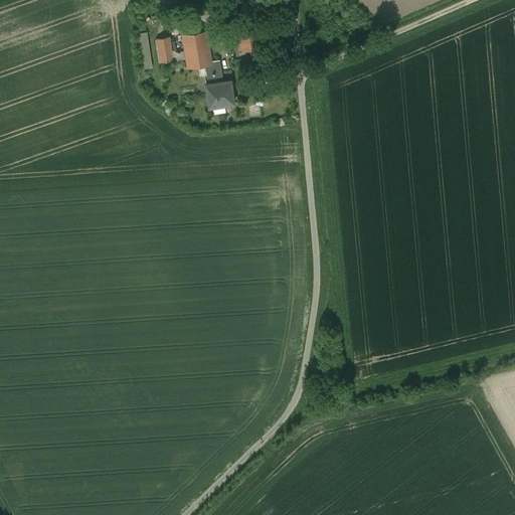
[(261,23),(236,26),(240,51),(265,48),(261,23)]
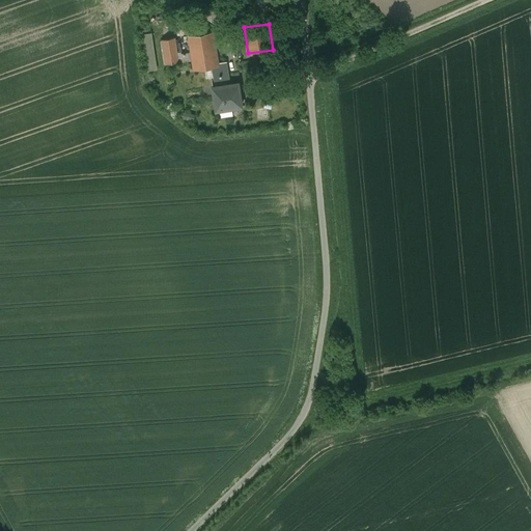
[(214,32),(189,36),(192,52),(193,60),(194,70),(213,66),(219,65),(219,62),(214,32)]
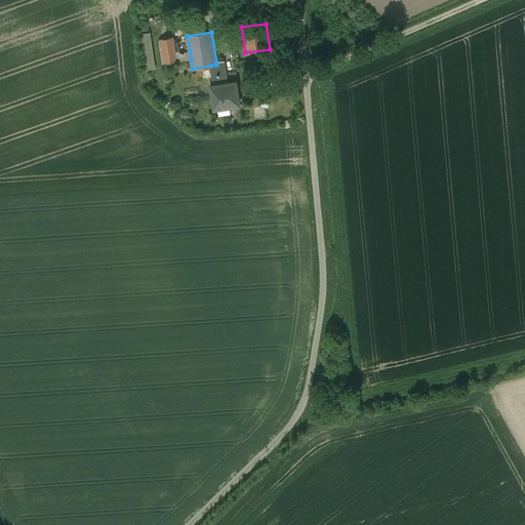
[(173,37),(161,39),(165,64),(191,59),(190,51),(175,54),(173,37)]
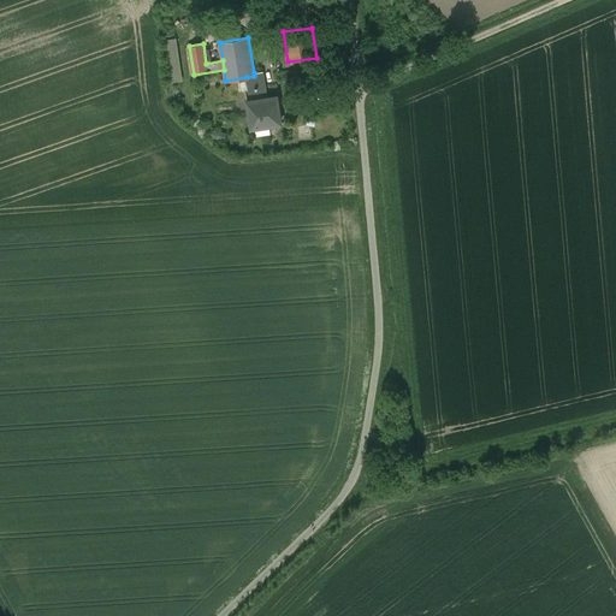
[(264,71),(254,72),(254,76),(247,77),(250,101),(247,101),(252,128),(282,123),(277,96),(268,99),(264,71)]
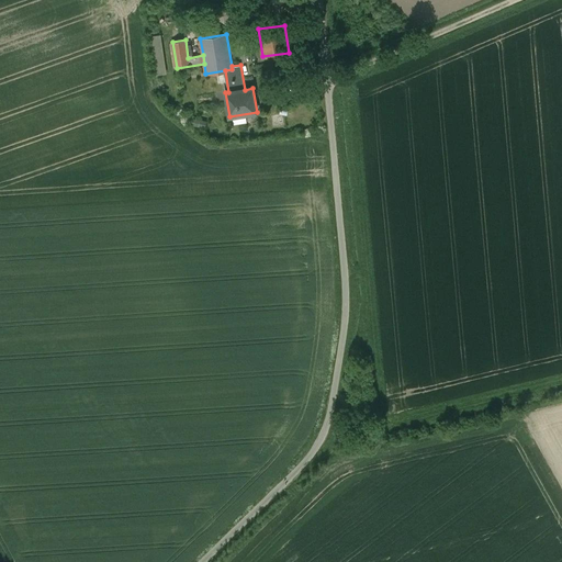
[(168,80),(157,82),(158,94),(170,92),(168,80)]
